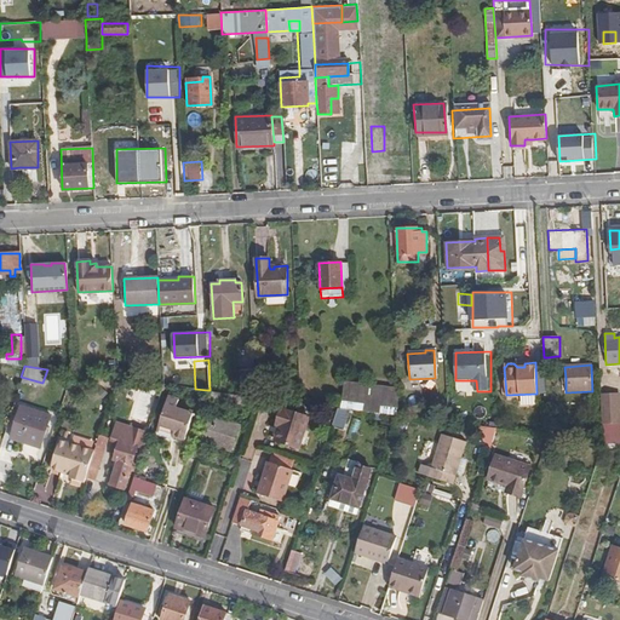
[(233,394),(216,391),(214,401),(231,403),(233,394)]
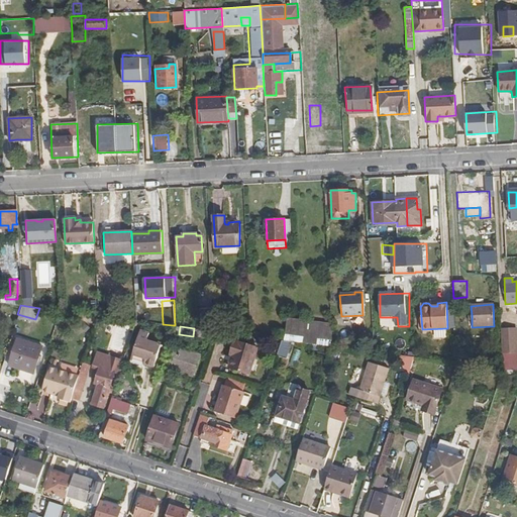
[(501,354),(511,354),(516,353),(515,328),(500,329),(501,354)]
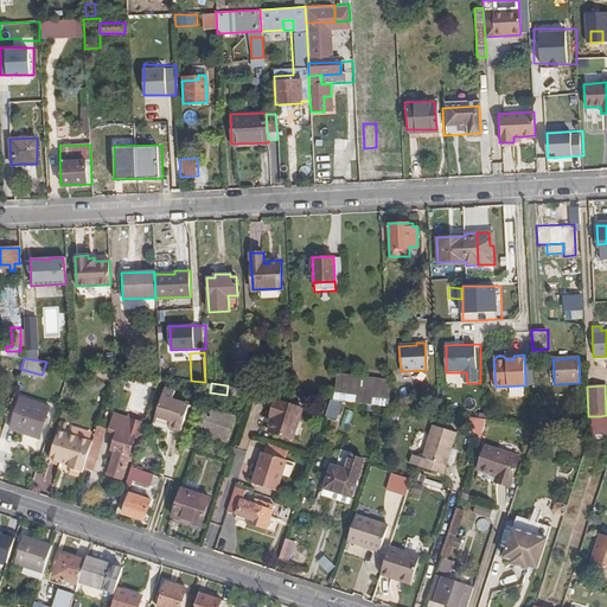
[(161,388),(154,416),(168,421),(167,427),(180,430),(187,406),(171,400),(172,391),(161,388)]
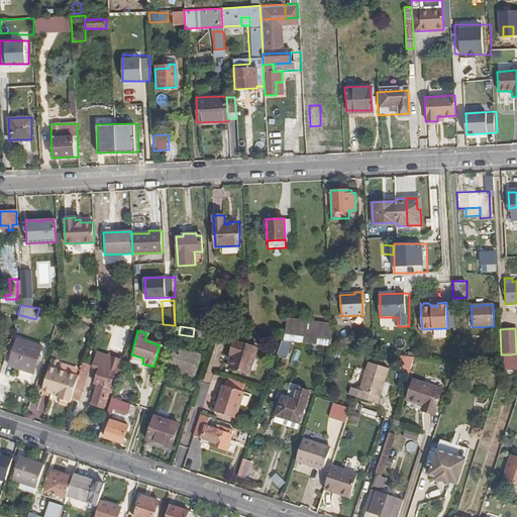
[(284,340),(291,340),(331,346),(331,335),(286,330),(284,340)]
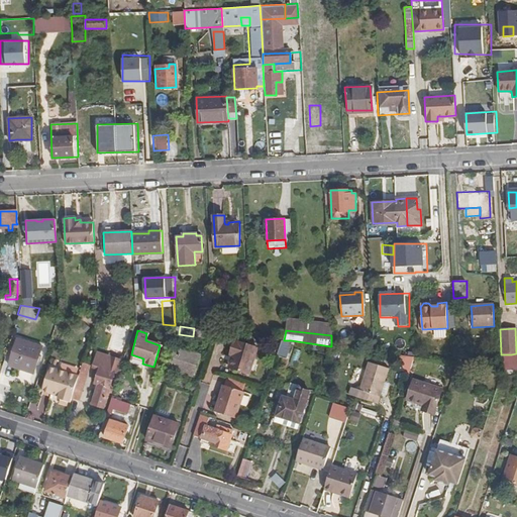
[(284,340),(282,339),(276,356),(285,359),(291,340),(284,340)]
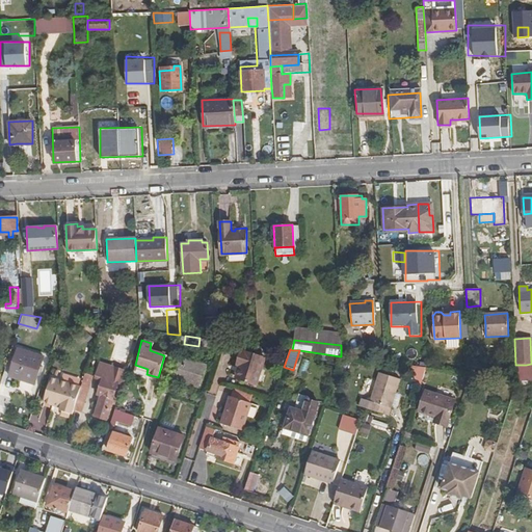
[(36,373),(38,368),(42,358),(17,350),(9,375),(20,378),(32,383),(33,383),(36,373)]
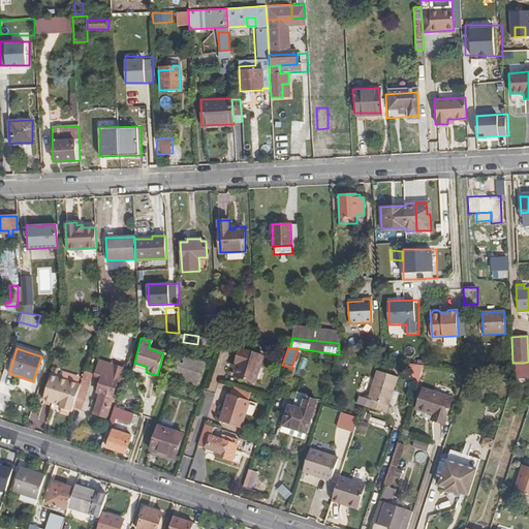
[(240,348),(236,360),(239,361),(234,375),(252,381),(253,378),(256,371),(261,354),(240,348)]
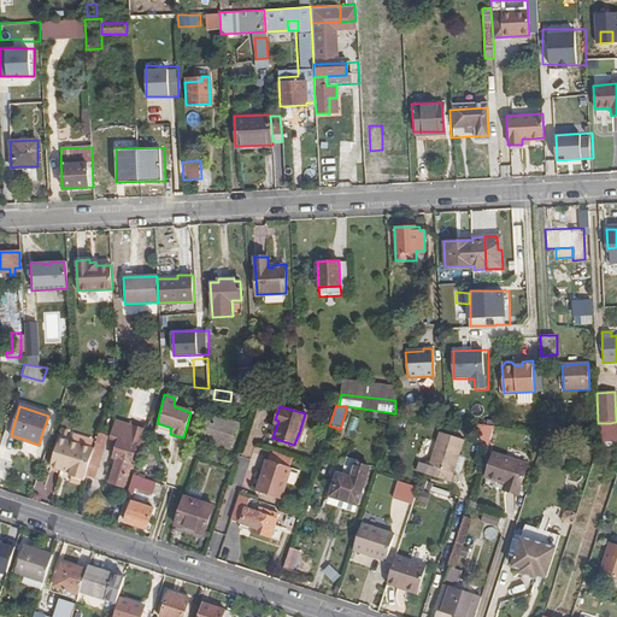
[(206,416),(198,440),(229,451),(236,425),(206,416)]
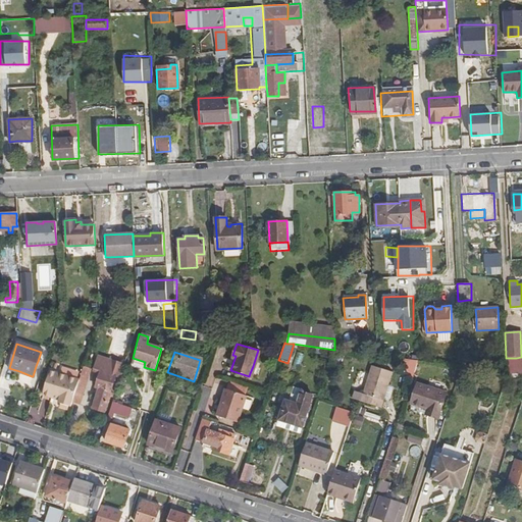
[(109,396),(110,392),(115,376),(119,377),(123,363),(99,355),(95,368),(101,370),(98,380),(101,382),(99,386),(93,408),(104,411),(109,396)]
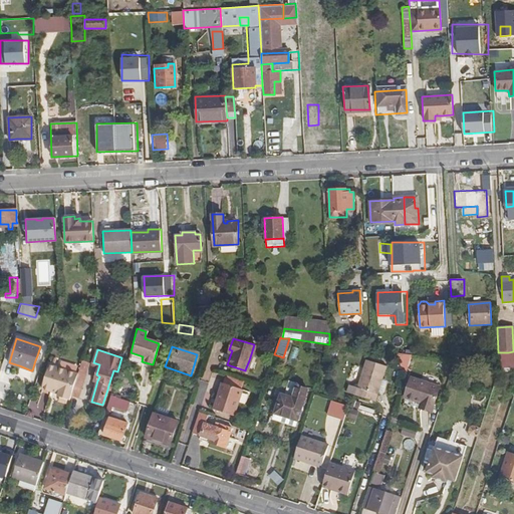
[(143,356),(131,352),(130,357),(129,360),(141,364),(142,361),(143,356)]
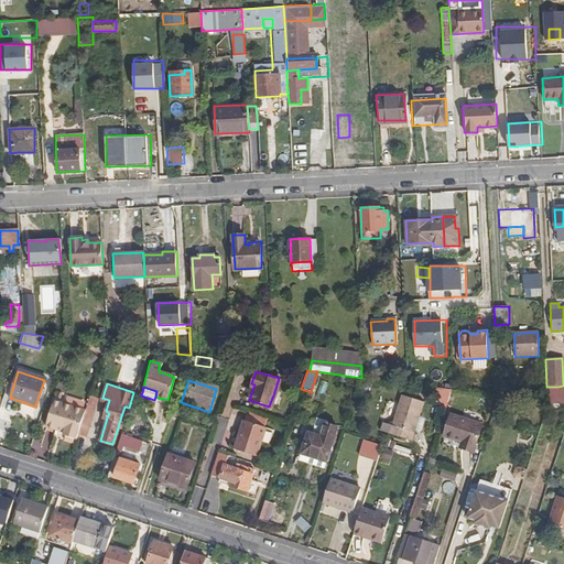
[(557,403),(557,387),(546,387),(548,401),(557,403)]
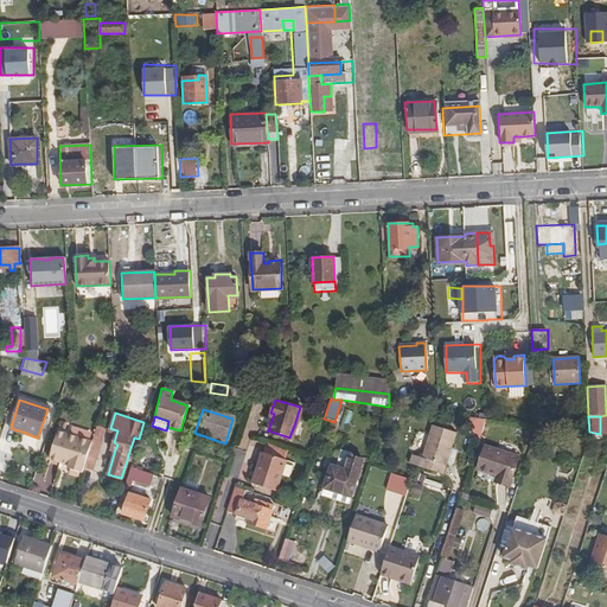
[(91,440),(82,470),(90,472),(106,426),(96,423),(91,440)]
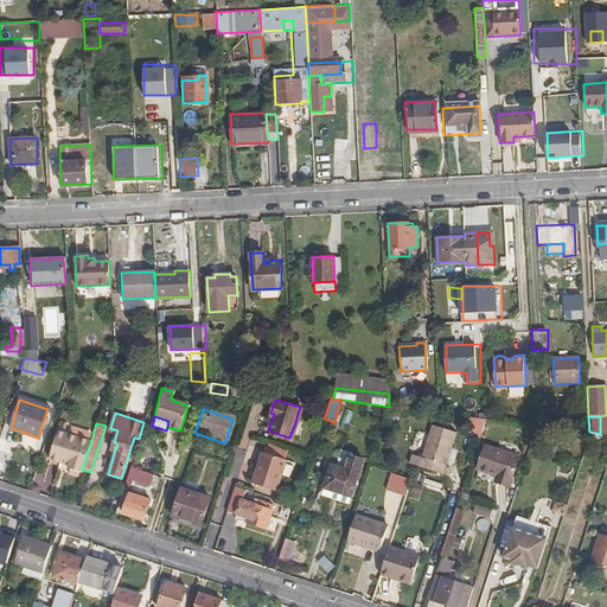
[(430,425),(417,465),(442,473),(455,432),(430,425)]
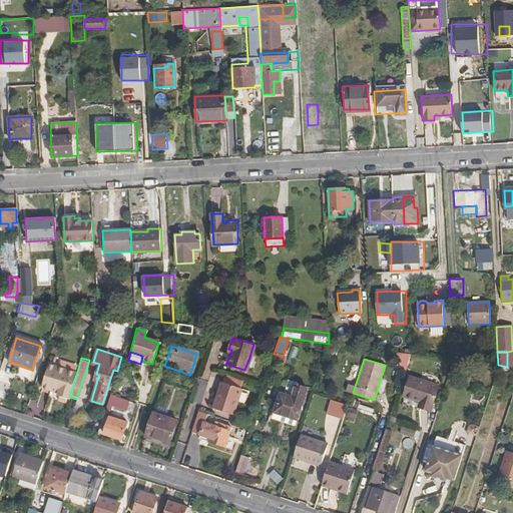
[(41,388),(50,390),(50,388),(58,390),(57,393),(57,395),(69,399),(69,397),(77,372),(49,363),(41,388)]
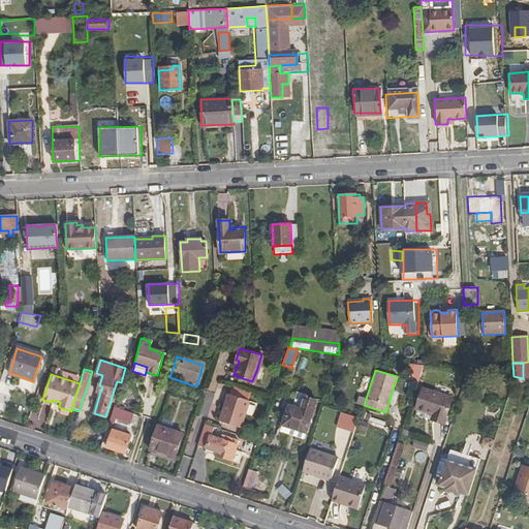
[(514,376),(510,386),(526,389),(527,378),(523,378),(514,376)]
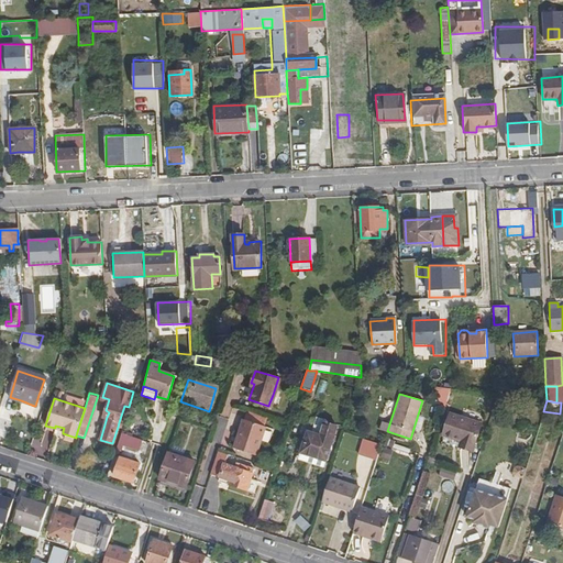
[(262,423),(264,415),(247,409),(244,418),(262,423)]
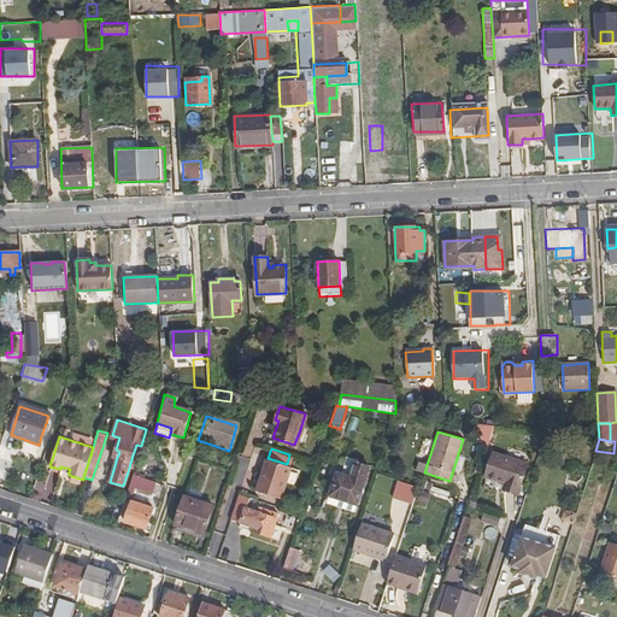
[(504,486),(518,491),(527,463),(491,452),(485,476),(505,482),(504,486)]
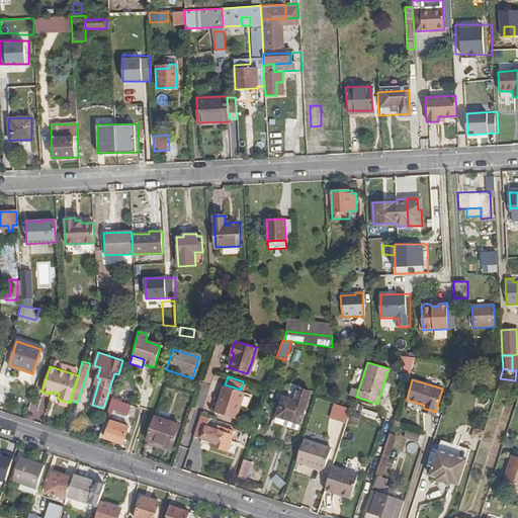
[(221,396),(218,403),(221,404),(218,413),(233,418),(242,391),(241,390),(225,384),(224,384),(221,396)]
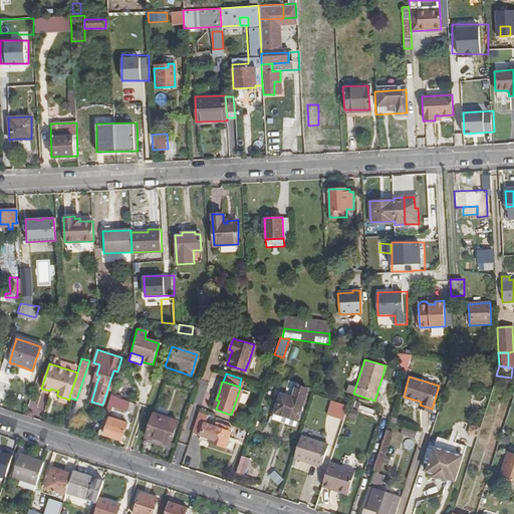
[(278,401),(272,420),(294,428),(296,422),(297,422),(307,391),(297,387),(292,400),(280,396),(278,401)]
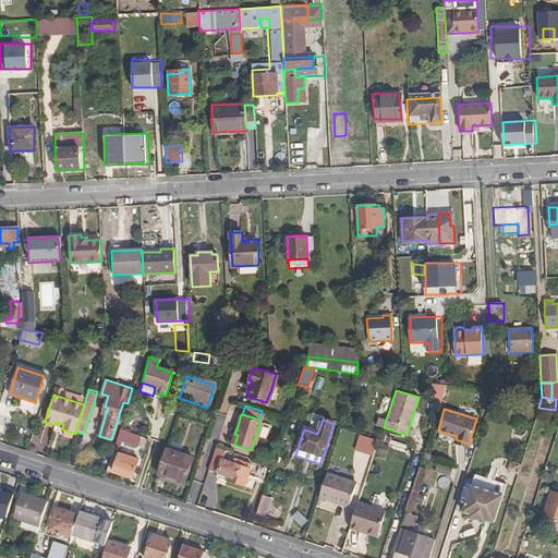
[(141,435),(119,428),(116,439),(121,441),(136,446),(141,435)]
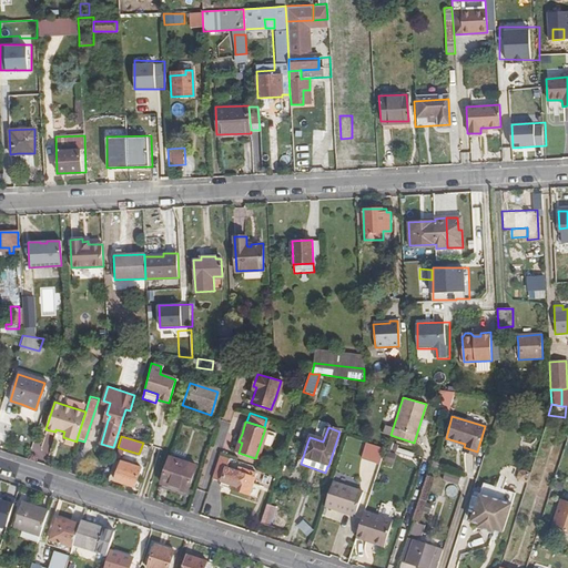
[(301,464),(307,443),(304,442),(297,464),(301,464)]
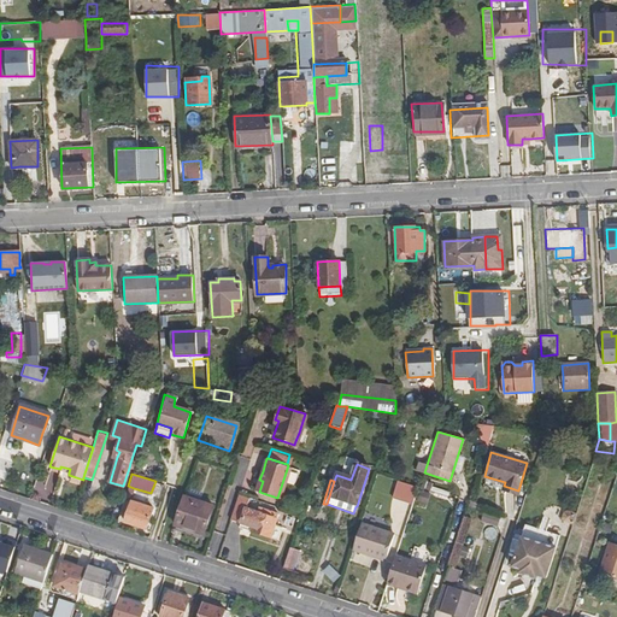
[(415,505),(421,488),(399,480),(393,497),(415,505)]
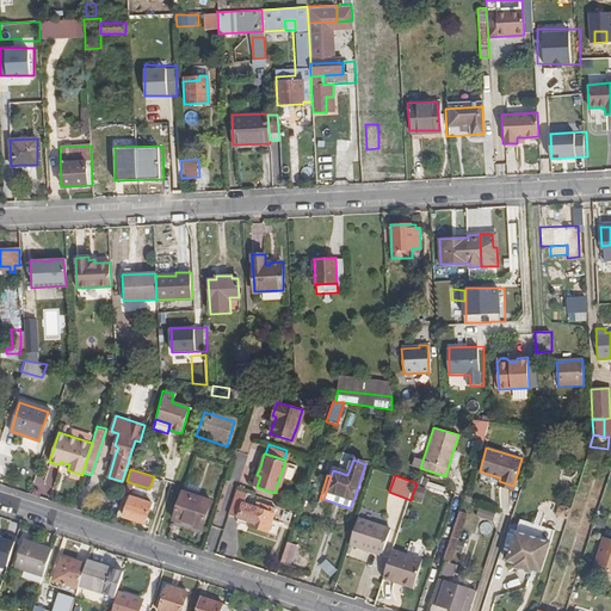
[(504,486),(497,506),(506,510),(513,491),(504,486)]
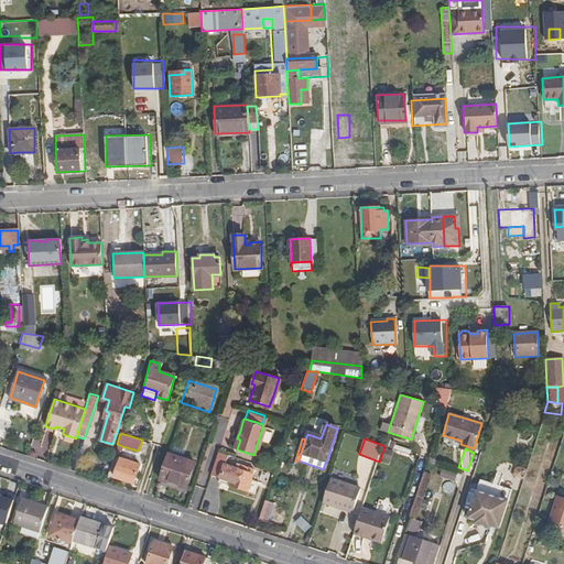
[(253,470),(239,466),(238,469),(235,468),(224,465),(227,455),(217,452),(209,475),(219,478),(217,481),(246,491),(253,470)]
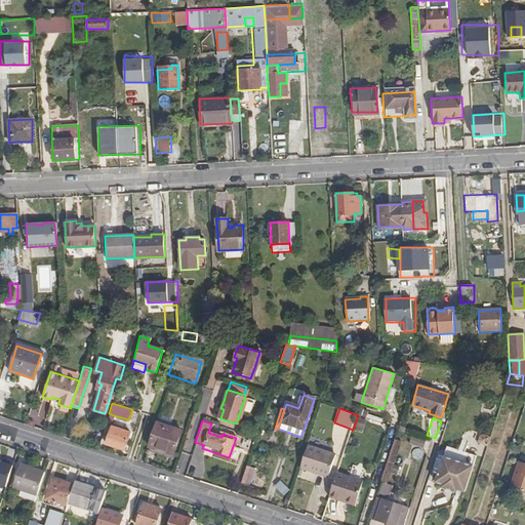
[(157,422),(149,446),(173,454),(180,430),(157,422)]
